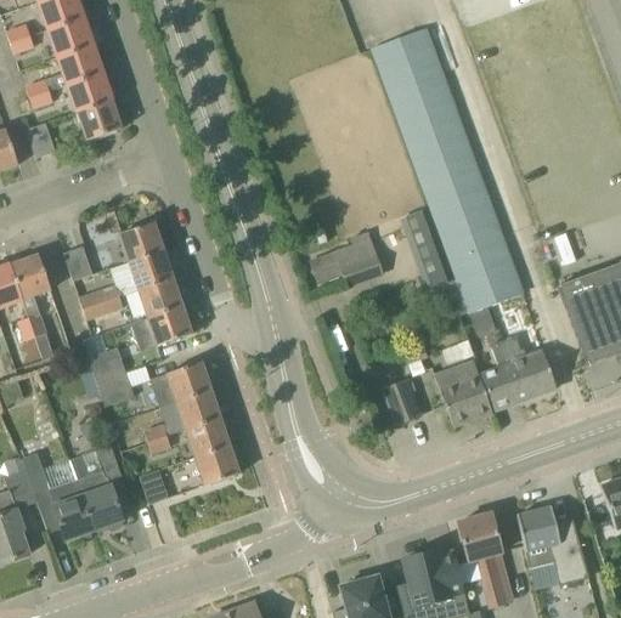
[(49,29),(84,17),(77,0),(43,0),(39,1),(49,29)]
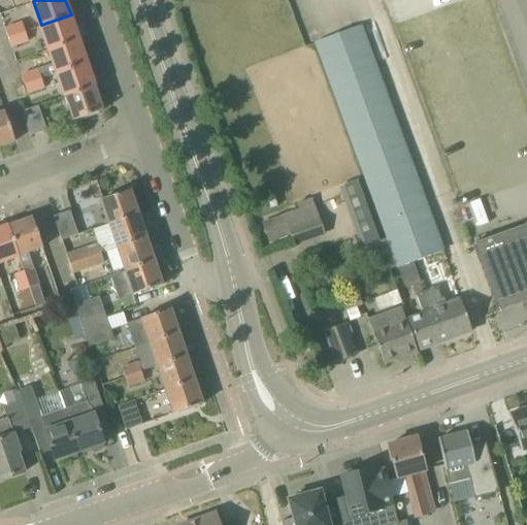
[(48,47),(78,37),(71,14),(41,25),(48,47)]
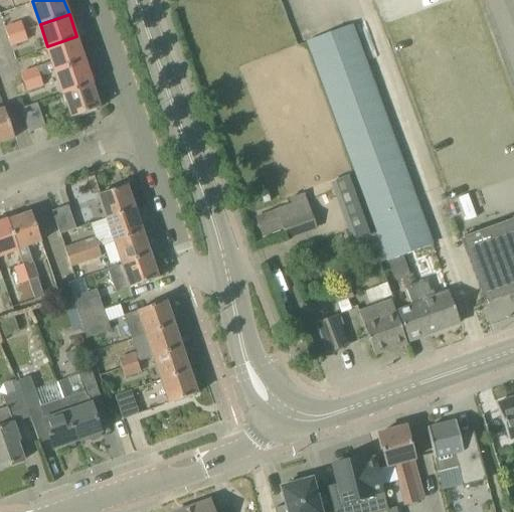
[(9,35),(24,29),(21,20),(5,26),(9,35)]
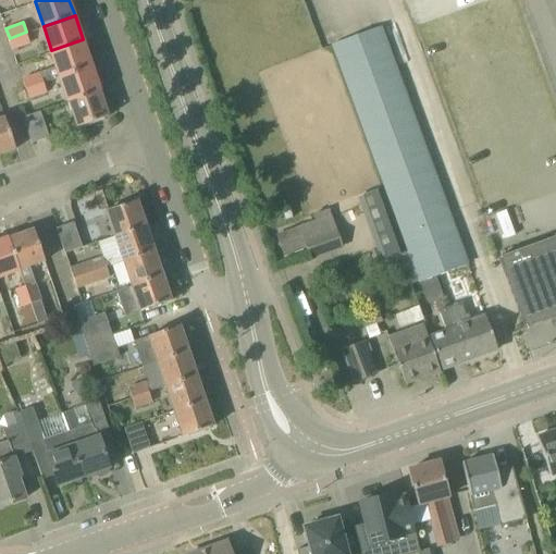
[(439,243),(448,269),(471,261),(384,23),(332,42),(410,254),(439,243)]
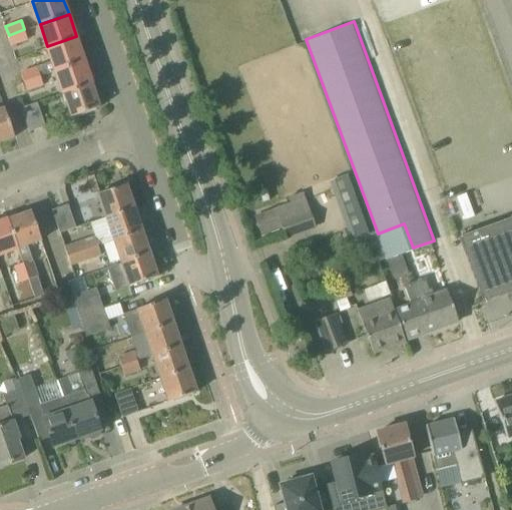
[(9,35),(12,43),(28,38),(24,29),(9,35)]
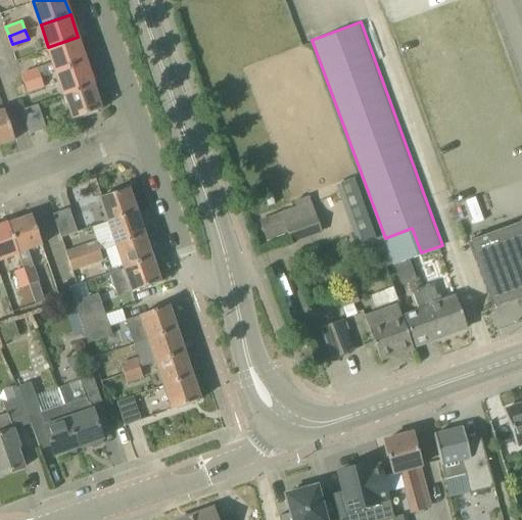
[(25,82),(41,76),(56,71),(86,60),(78,37),(48,47),(53,61),(37,66),(37,67),(21,73),(25,82)]
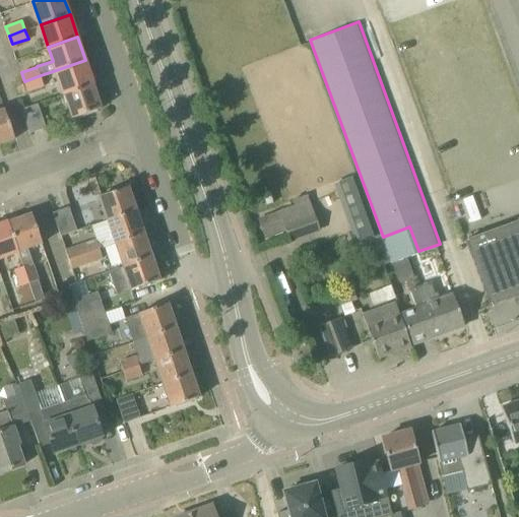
[(93,83),(85,60),(56,70),(64,93),(93,83)]
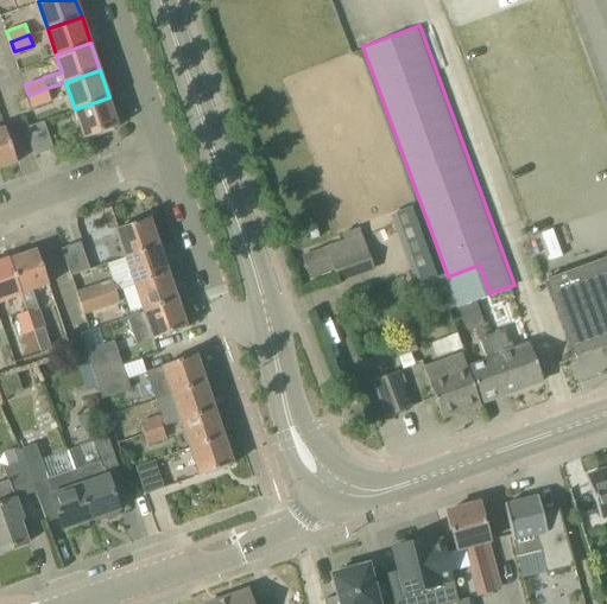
[(29,95),(32,106),(51,99),(48,88),(29,95)]
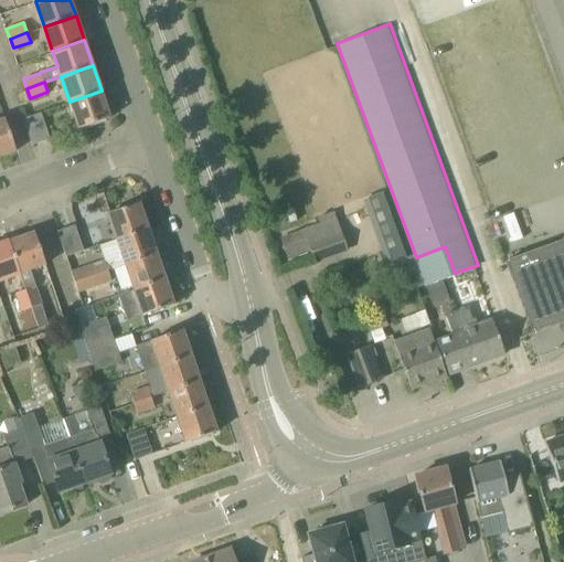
[(102,91),(70,102),(78,127),(110,116),(102,91)]
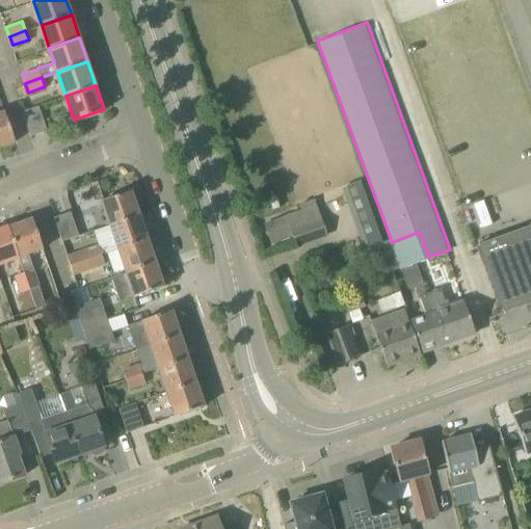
[(23,110),(31,135),(48,129),(38,105),(23,110)]
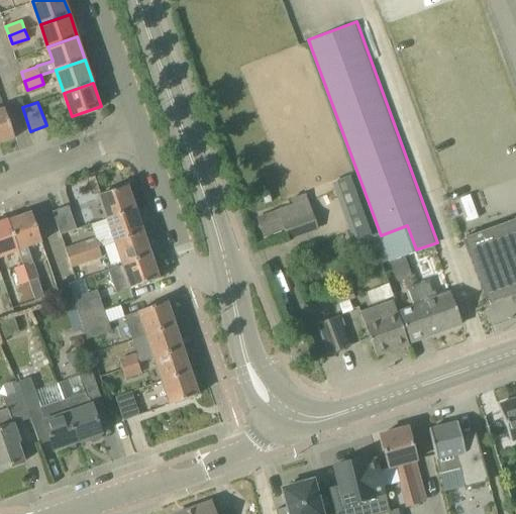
[(0,108),(0,141),(15,136),(5,107),(0,108)]
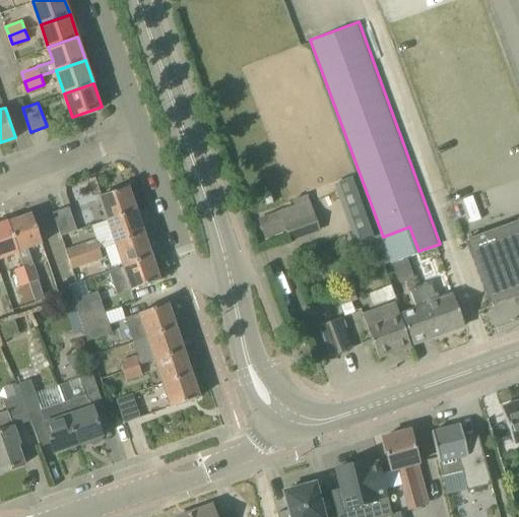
[(352,176),(334,182),(352,231),(371,223),(352,176)]
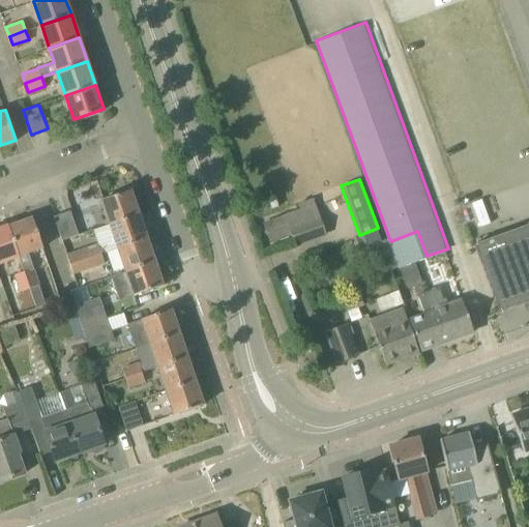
[(101,199),(110,224),(140,213),(131,188),(101,199)]
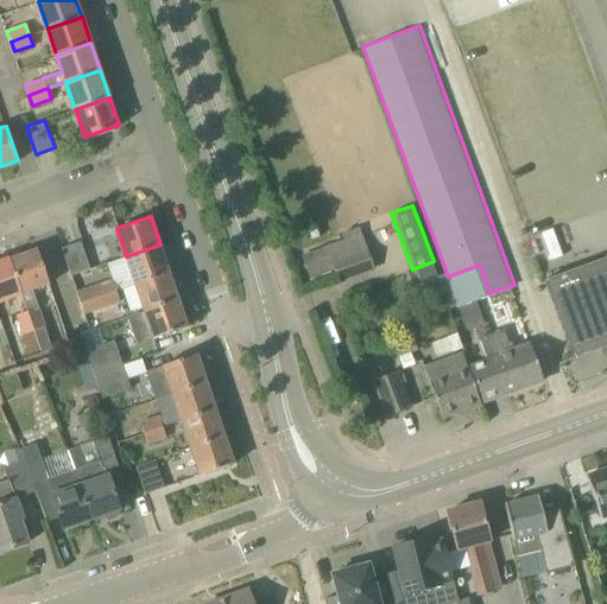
[(362,235),(328,248),(333,258),(330,259),(339,280),(374,267),(362,235)]
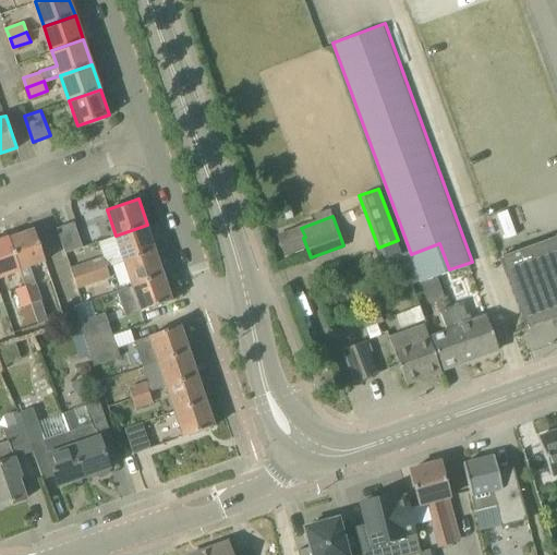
[(57,227),(65,252),(83,245),(74,220),(57,227)]
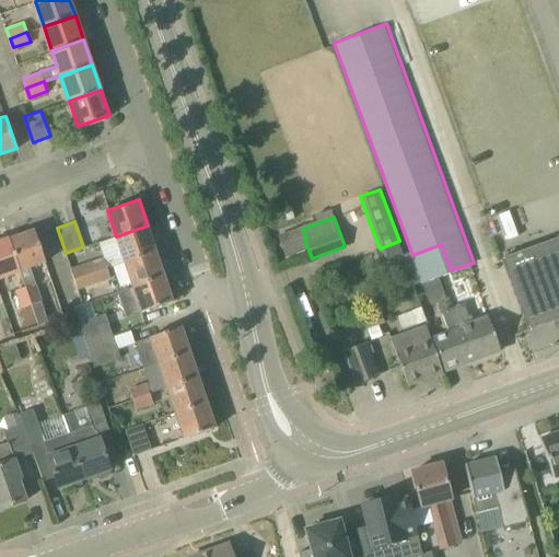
[(155,250),(148,225),(116,236),(124,260),(155,250)]
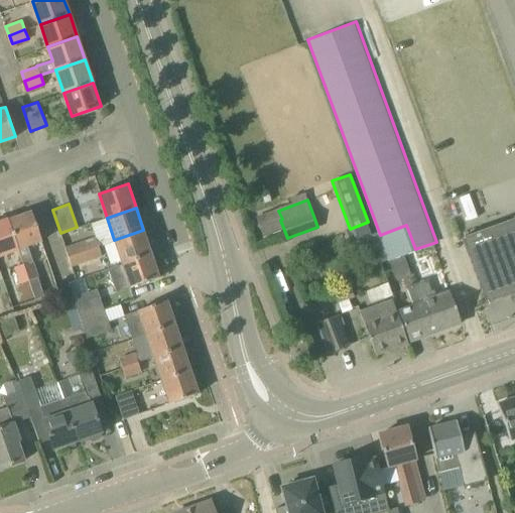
[(27,245),(42,240),(32,211),(8,219),(18,248),(24,263),(29,279),(35,298),(44,294),(38,276),(33,260),(32,260),(27,245)]
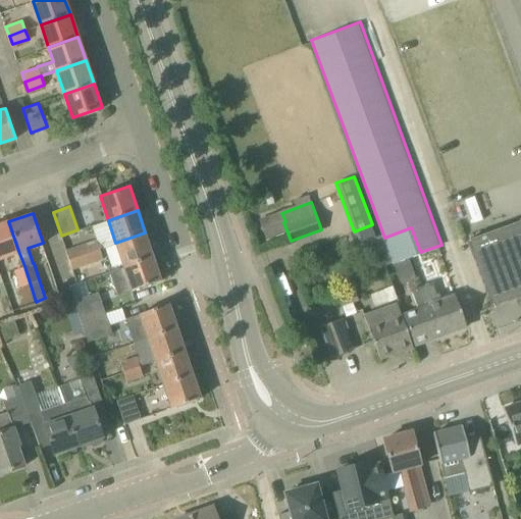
[(520,218),(467,238),(492,306),(515,298),(516,299),(520,297),(520,218)]
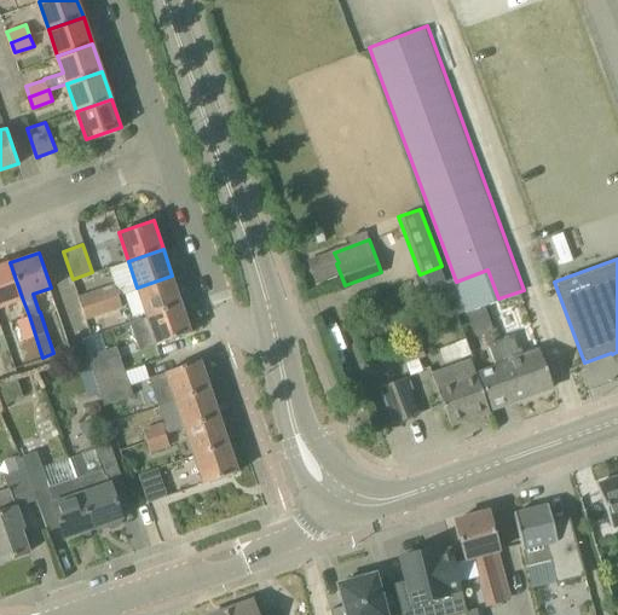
[(0,305),(22,297),(10,262),(0,266),(0,305)]
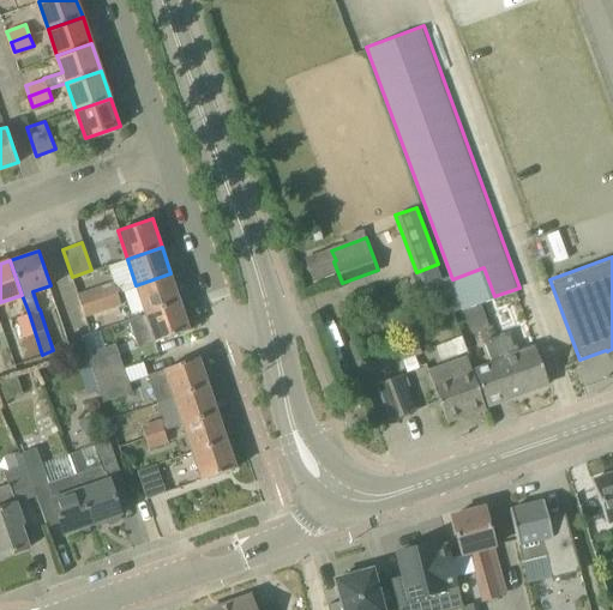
[(462,308),(494,296),(484,267),(452,279),(462,308)]
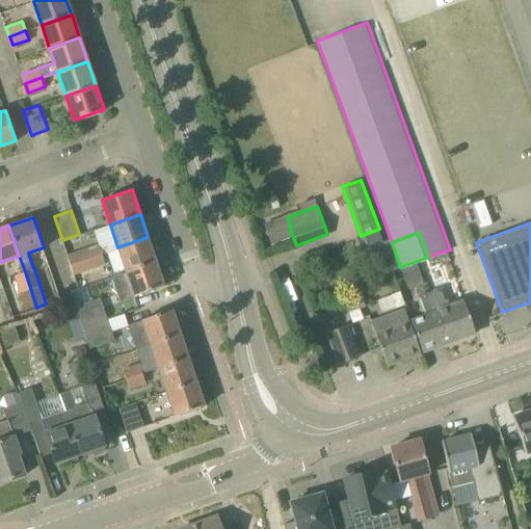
[(117,247),(126,271),(156,261),(148,237),(117,247)]
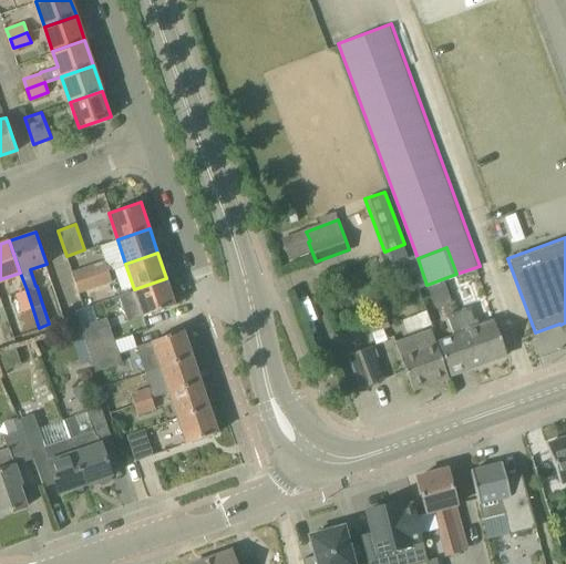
[(109,269),(105,260),(72,272),(75,282),(109,269)]
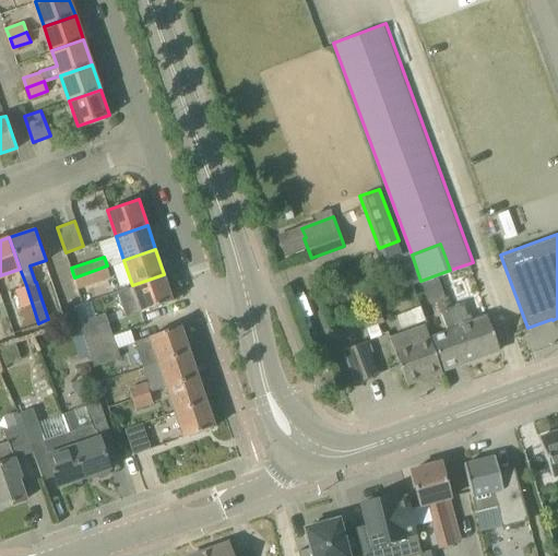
[(107,265),(74,278),(78,287),(110,276),(107,265)]
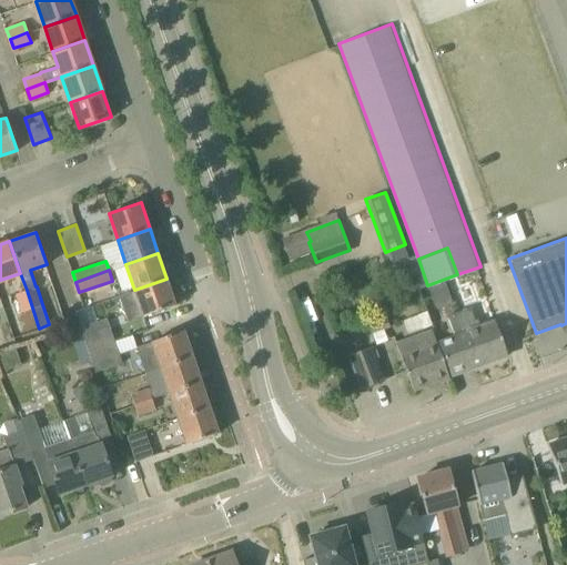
[(166,279),(134,290),(143,315),(175,304),(166,279)]
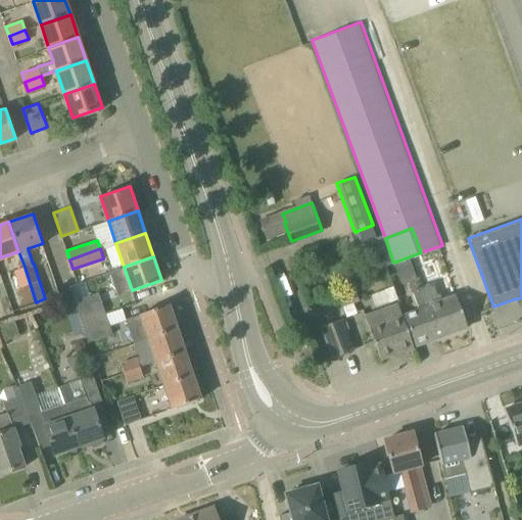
[(20,286),(30,283),(25,267),(15,270),(20,286)]
